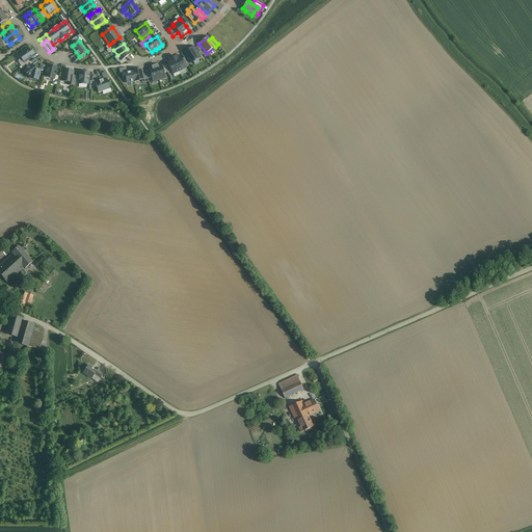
[(194,49),(193,47),(184,53),(191,63),(201,58),(200,57),(194,49)]
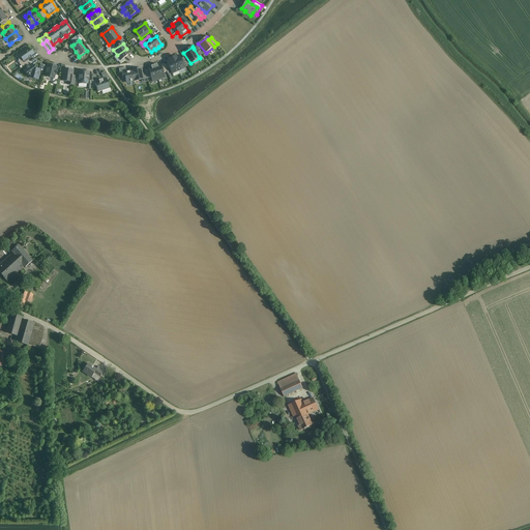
[(197,47),(194,49),(199,57),(202,55),(197,47)]
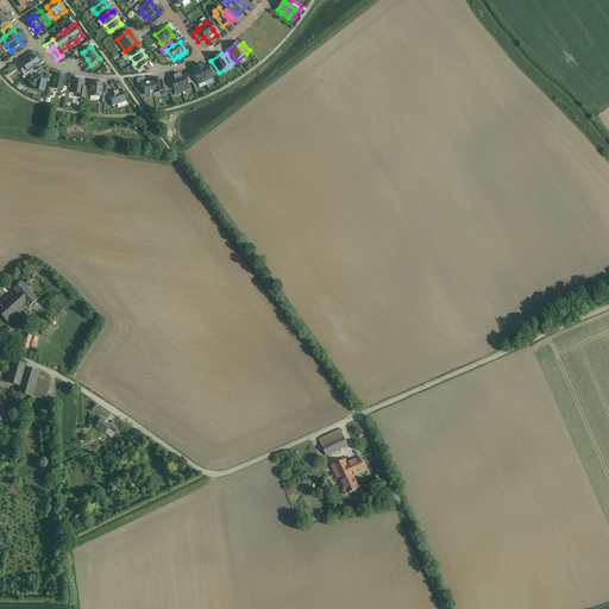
[(31,56),(22,63),(23,64),(22,69),(26,69),(26,70),(27,71),(32,69),(39,63),(36,60),(35,61),(31,56)]
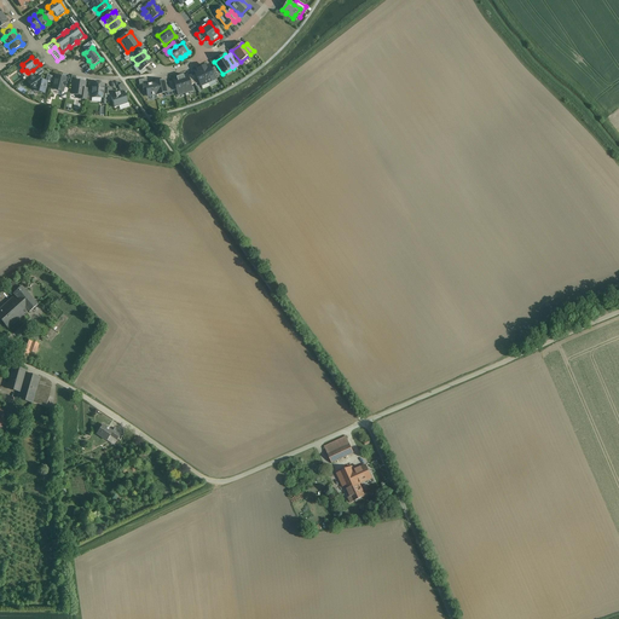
[(152,63),(148,57),(137,64),(140,70),(144,68),(152,63)]
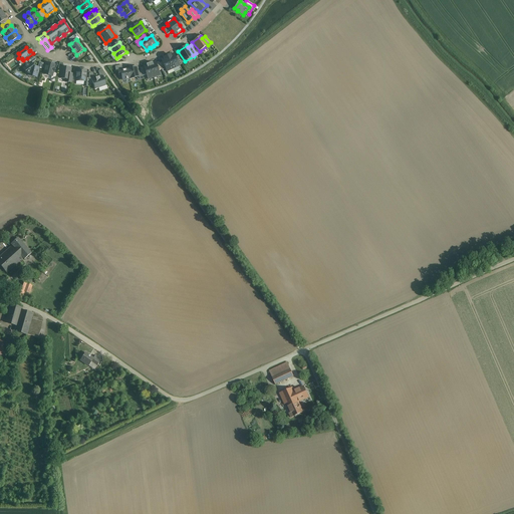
[(173,69),(179,66),(175,58),(173,54),(171,56),(170,55),(167,56),(173,69)]
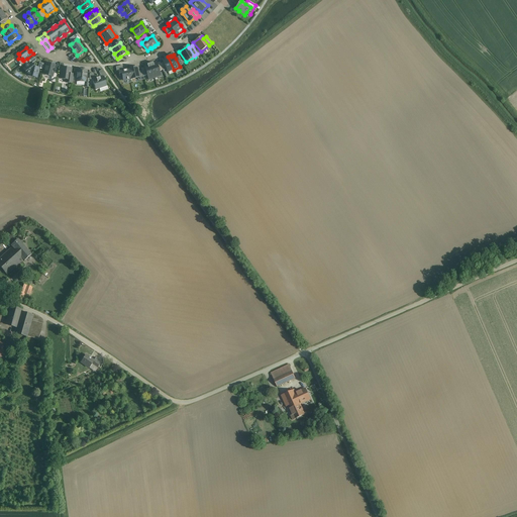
[(162,61),(164,63),(167,70),(168,72),(174,70),(168,57),(165,59),(162,61)]
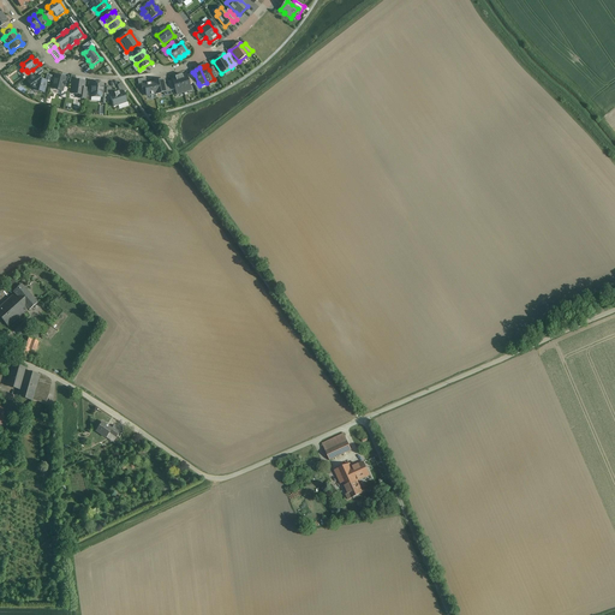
[(41,82),(40,81),(40,79),(37,75),(34,77),(28,82),(30,87),(31,87),(33,88),(31,88),(37,91),(39,91),(45,94),(47,82),(41,81),(41,82)]
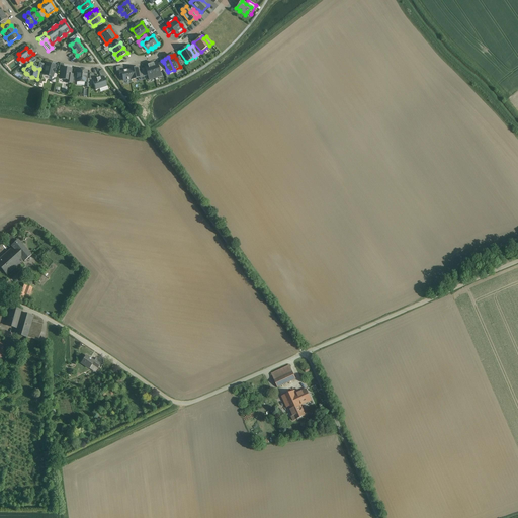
[(157,63),(151,65),(155,78),(161,76),(160,71),(157,64),(157,63)]
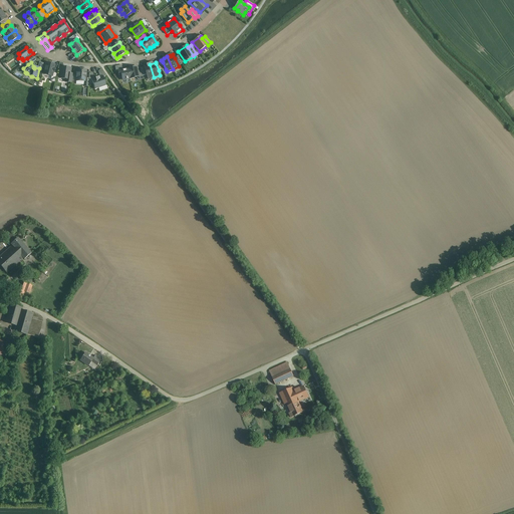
[(55,65),(46,63),(44,74),(52,76),(53,73),(53,72),(54,72),(54,69),(55,65)]
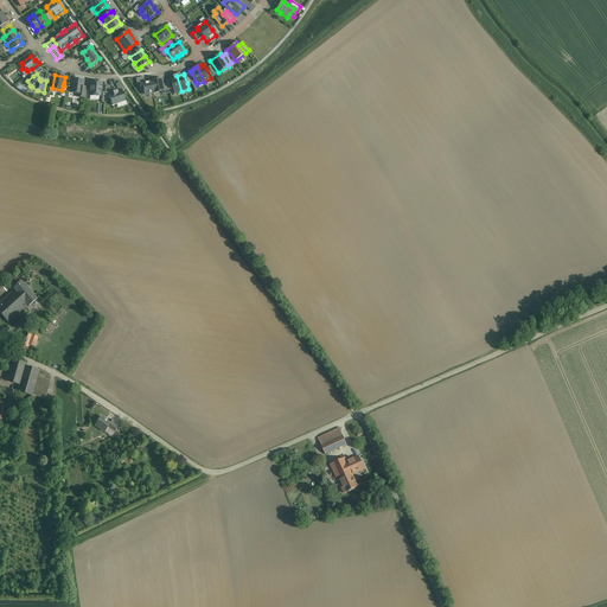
[(177,76),(170,78),(170,80),(172,88),(174,94),(181,91),(177,76)]
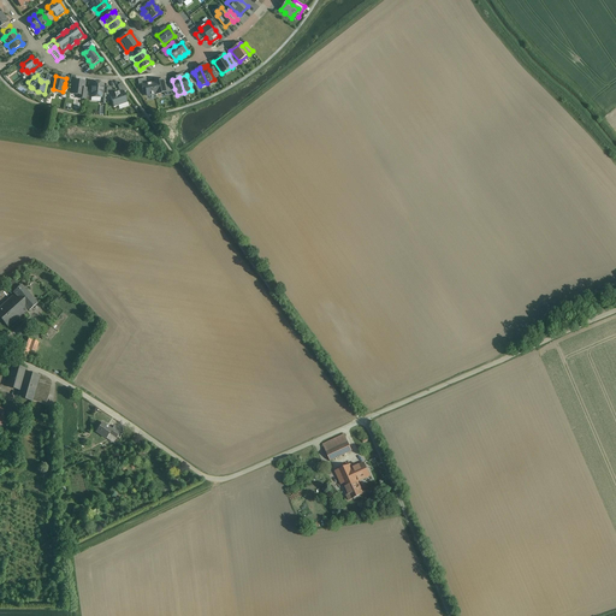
[(84,82),(73,81),(72,94),(80,95),(82,96),(83,96),(84,89),(84,82)]
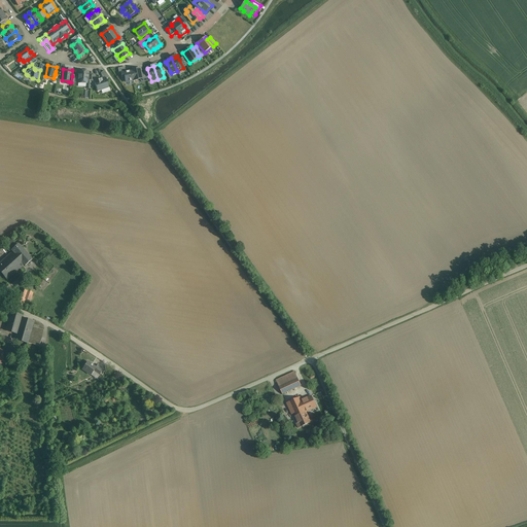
[(141,69),(131,71),(133,81),(140,79),(143,79),(142,73),(141,69)]
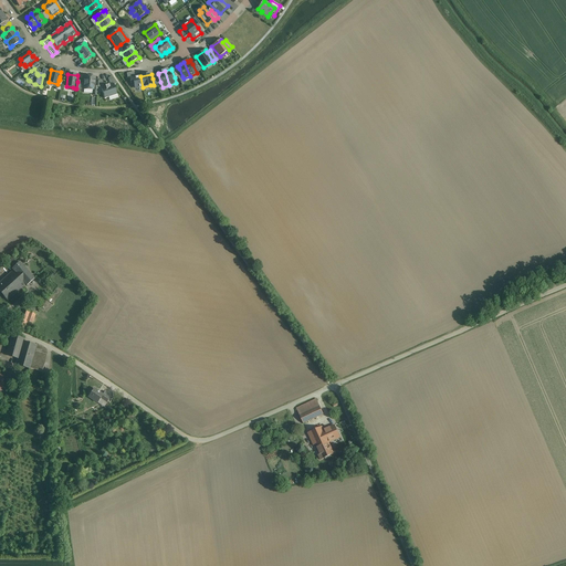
[(135,88),(143,87),(140,76),(135,77),(130,79),(132,83),(134,83),(135,88)]
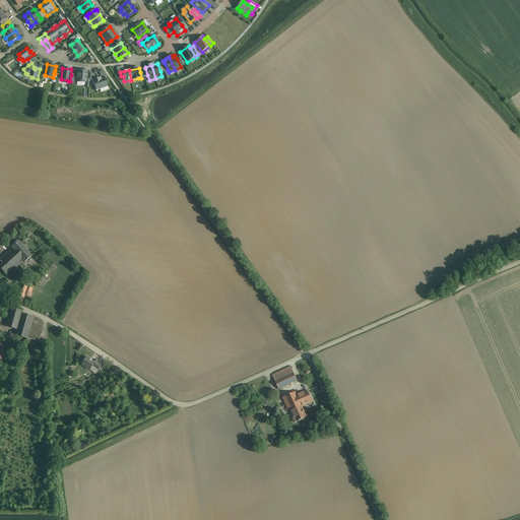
[(87,71),(77,71),(77,82),(85,82),(86,83),(86,80),(87,71)]
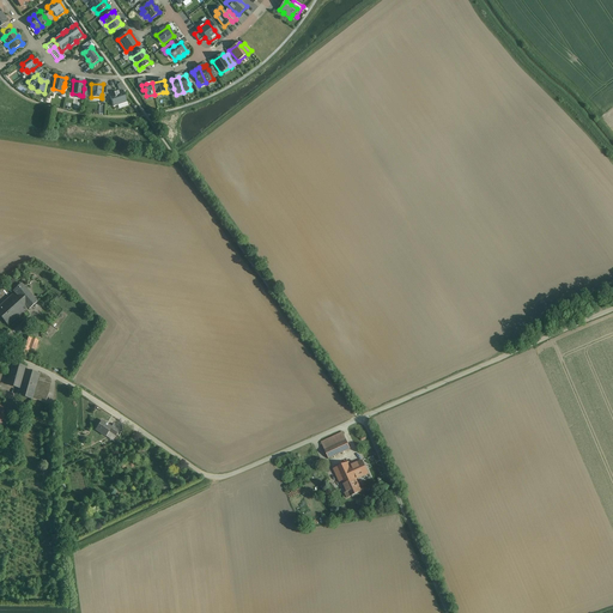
[(119,92),(114,93),(114,95),(113,95),(109,96),(114,107),(127,102),(123,92),(123,91),(120,92),(119,92)]
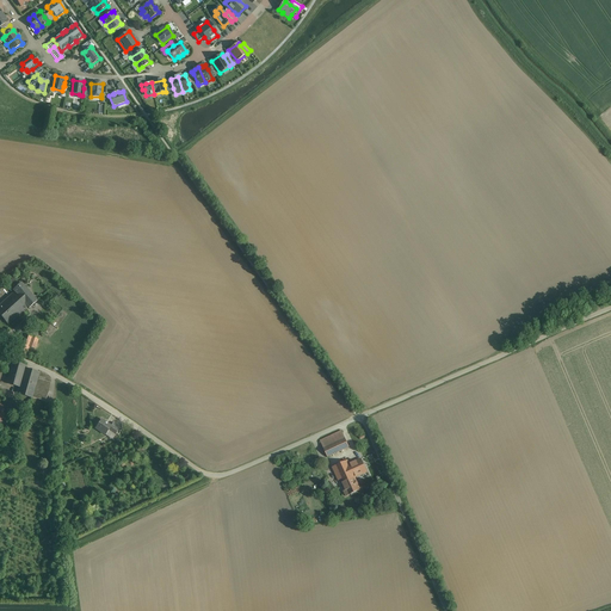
[(37,301),(22,283),(13,291),(14,292),(28,307),(29,309),(37,301)]
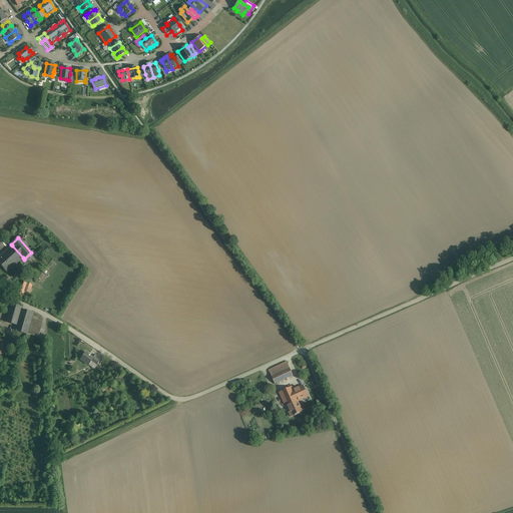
[(0,255),(0,265),(7,273),(23,258),(12,245),(0,255)]
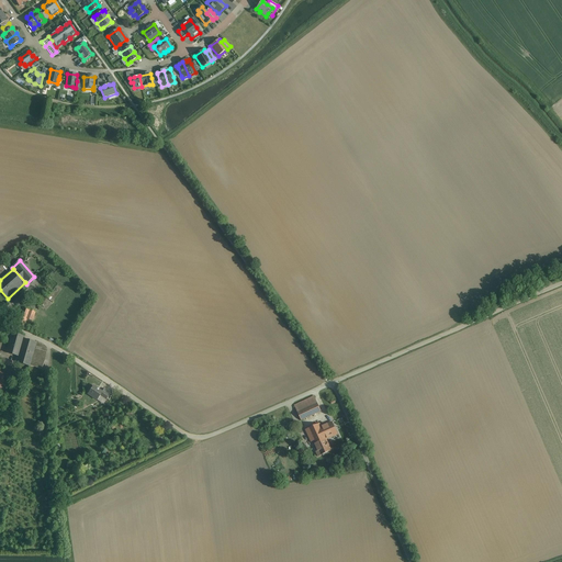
[(30,311),(23,308),(20,318),(17,326),(23,328),(26,319),(32,322),(35,312),(30,310),(30,311)]
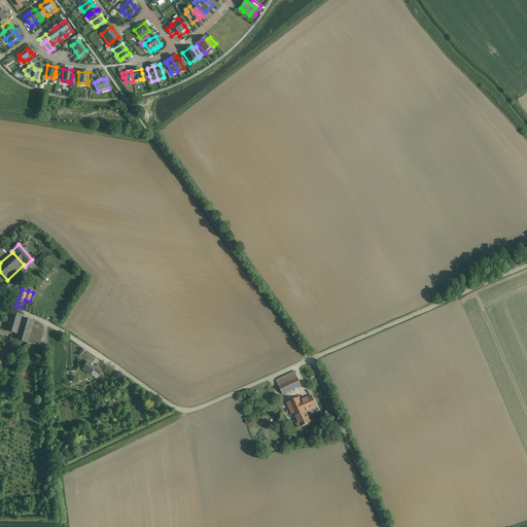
[(19,299),(3,292),(0,300),(15,306),(19,299)]
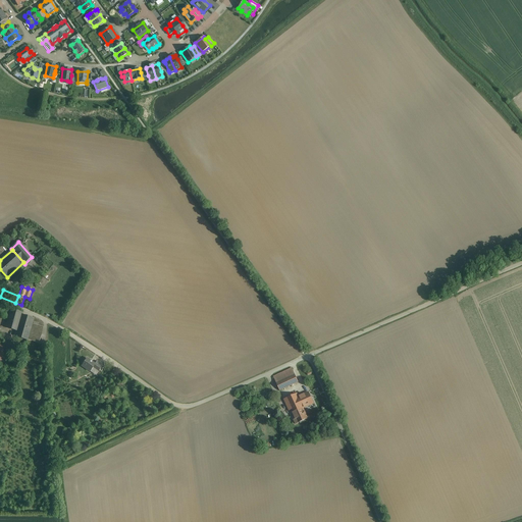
[(22,313),(10,310),(5,327),(16,330),(17,330),(21,315),(22,313)]
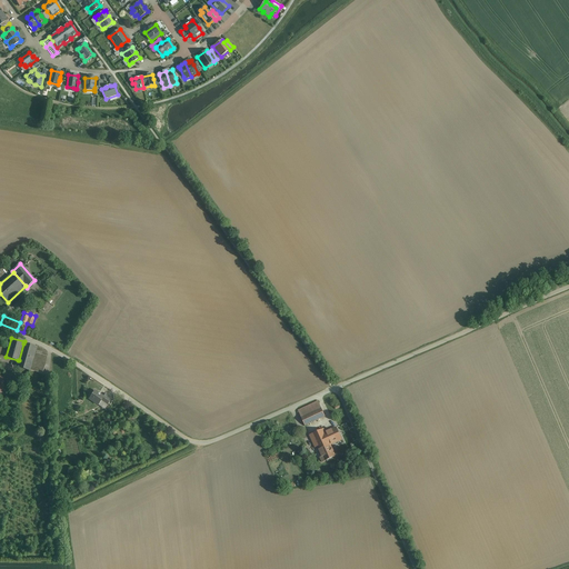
[(23,343),(19,360),(18,360),(17,367),(30,370),(30,369),(35,353),(37,348),(23,343)]
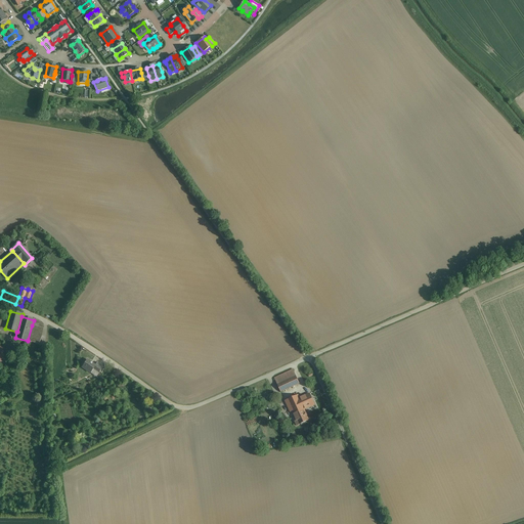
[(43,329),(32,325),(28,340),(39,343),(43,329)]
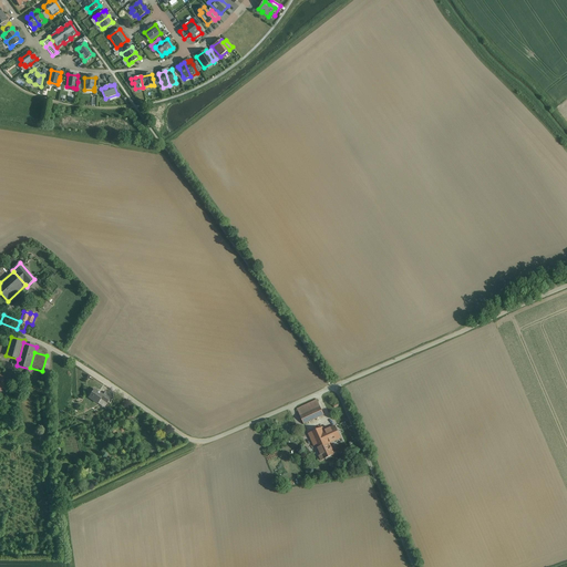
[(103,395),(94,390),(89,398),(98,404),(101,400),(107,403),(112,397),(105,392),(103,395)]
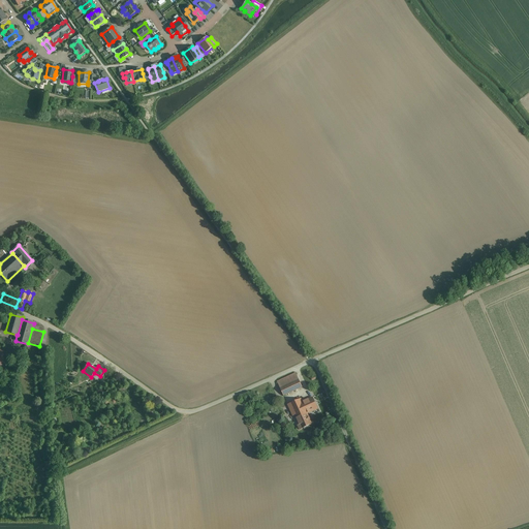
[(296,373),(278,381),(284,395),(302,387),(296,373)]
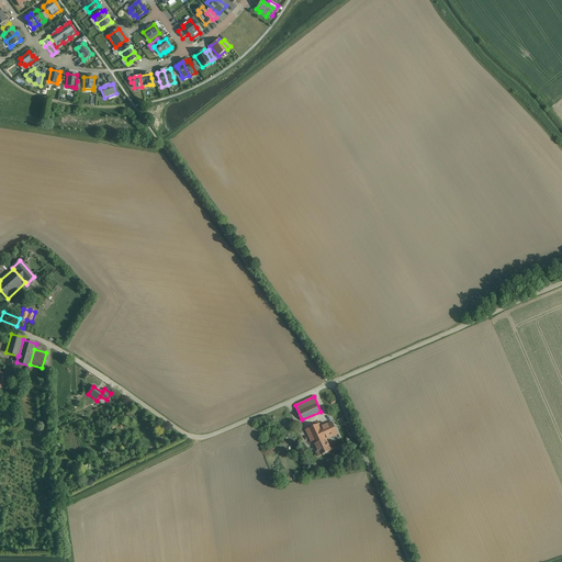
[(319,425),(311,428),(314,437),(310,439),(312,442),(313,441),(316,447),(322,444),(321,441),(326,439),(324,434),(328,431),(332,439),(344,434),(337,420),(321,428),(319,425)]
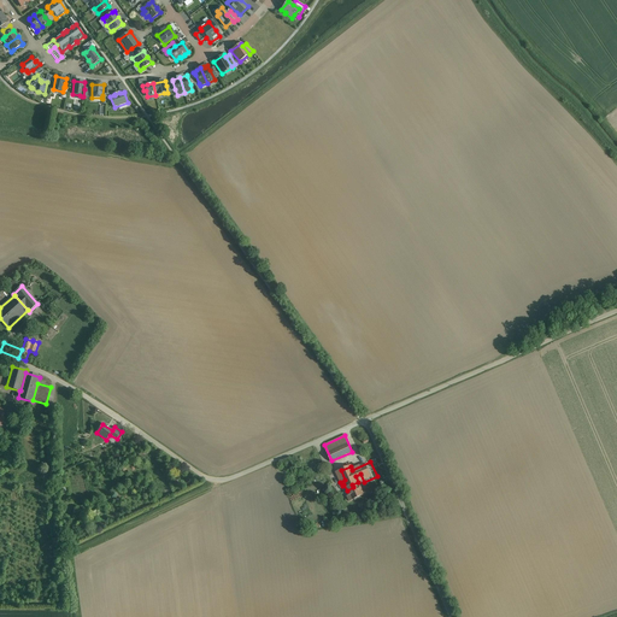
[(358,482),(352,485),(353,487),(347,491),(350,495),(347,497),(350,501),(364,495),(358,482)]
